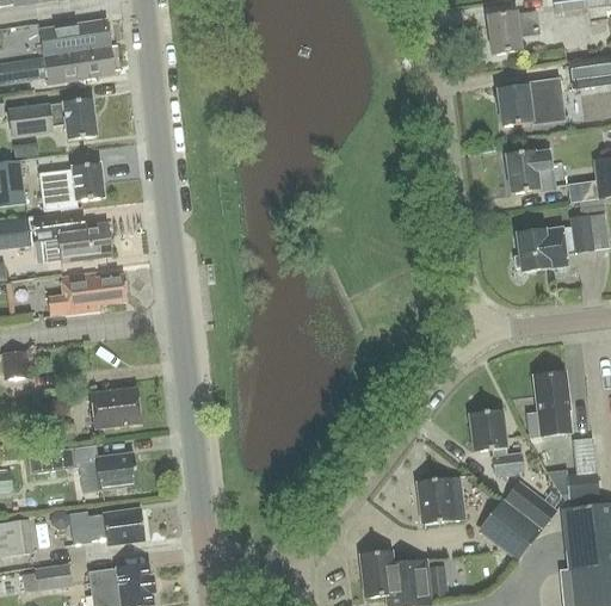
[(554,0),(555,10),(610,2),(610,0),(554,0)]
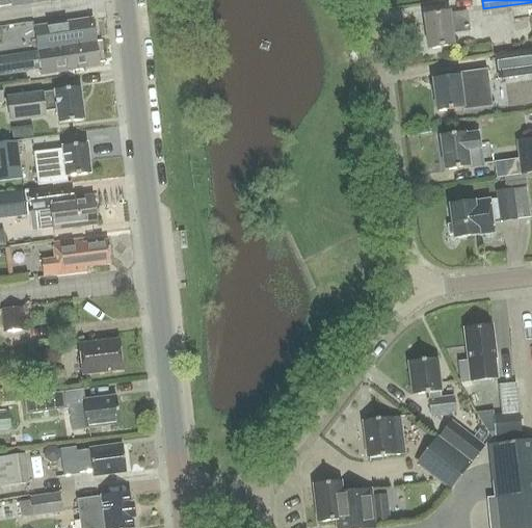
[(452,31),(470,29),(468,9),(450,11),(450,10),(425,14),(429,46),(454,43),(452,31)]
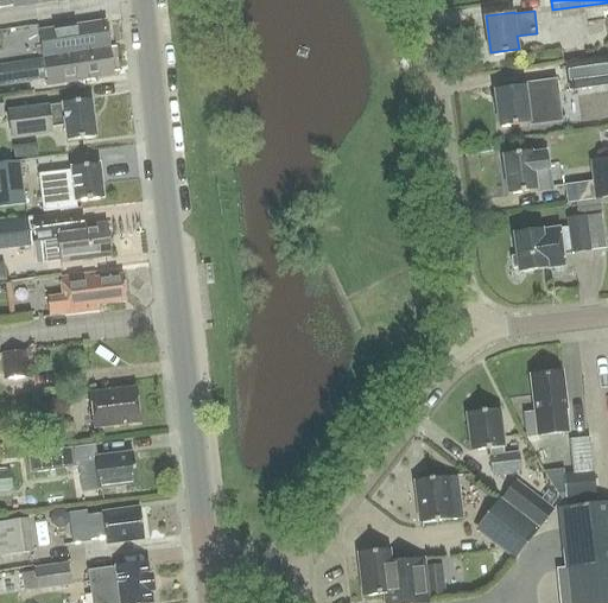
[(106,18),(39,27),(44,55),(109,45),(106,18)]
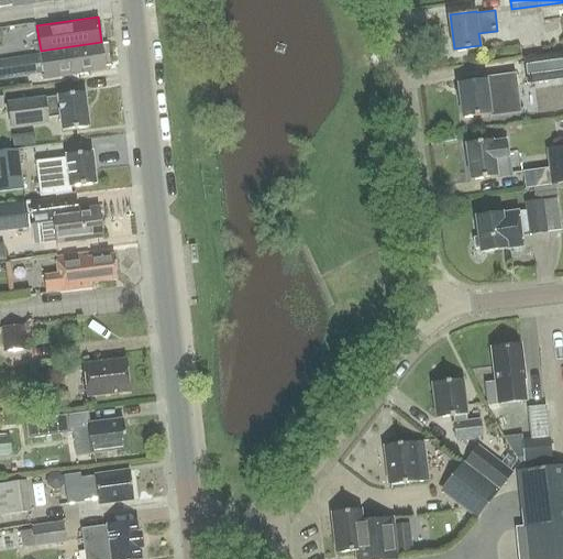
[(106,66),(101,42),(41,51),(0,56),(0,75),(43,69),(44,76),(54,74),(70,72),(70,70),(106,66)]
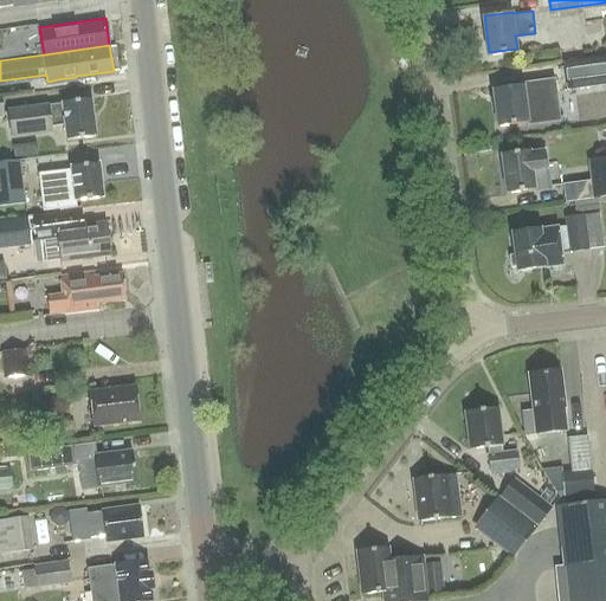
[(605,79),(605,55),(566,62),(569,85),(605,79)]
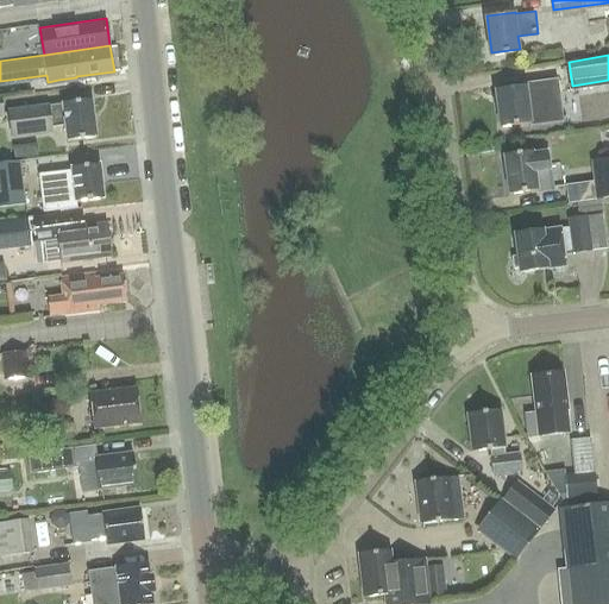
[(525,83),(495,88),(500,124),(529,120),(529,124),(564,119),(564,118),(562,118),(557,77),(558,77),(558,76),(523,80),(525,83)]
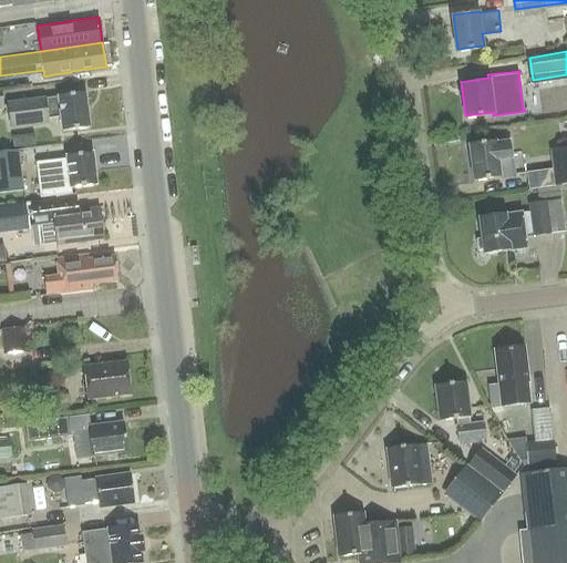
[(63,129),(90,124),(85,90),(59,93),(8,100),(11,124),(49,120),(48,115),(61,114),(63,129)]
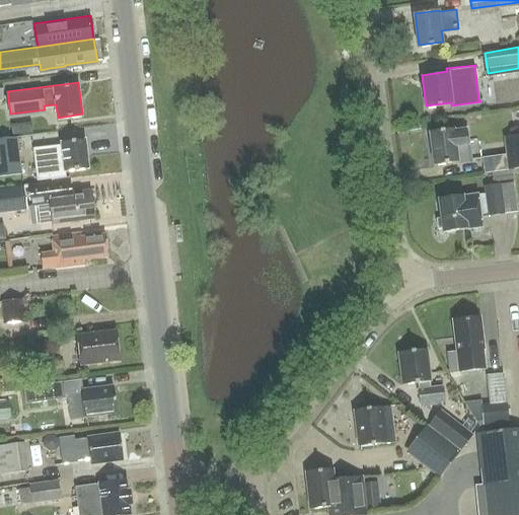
[(460,159),(470,158),(466,127),(456,129),(456,127),(430,130),(435,164),(460,160),(460,159)]
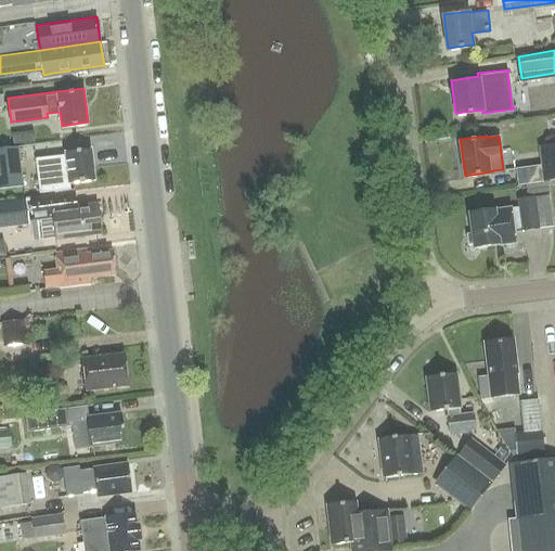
[(554,142),(545,143),(550,179),(554,178),(554,142)]
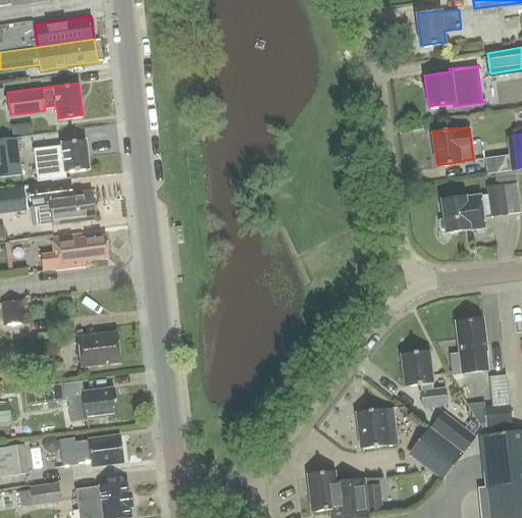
[(0,174),(21,172),(16,135),(0,137),(0,174)]
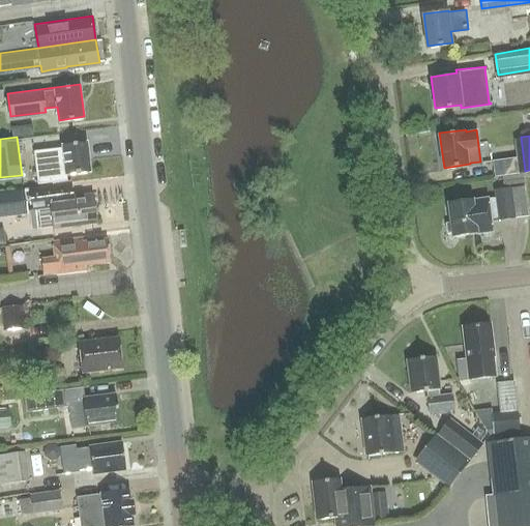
[(37,181),(51,179),(51,180),(67,178),(67,173),(90,170),(87,140),(62,143),(62,146),(34,149),(37,181)]
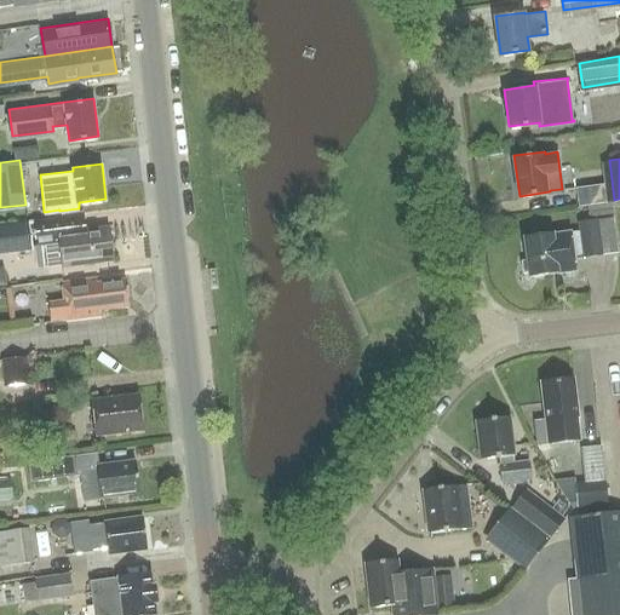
[(587,203),(589,216),(613,212),(610,200),(587,203)]
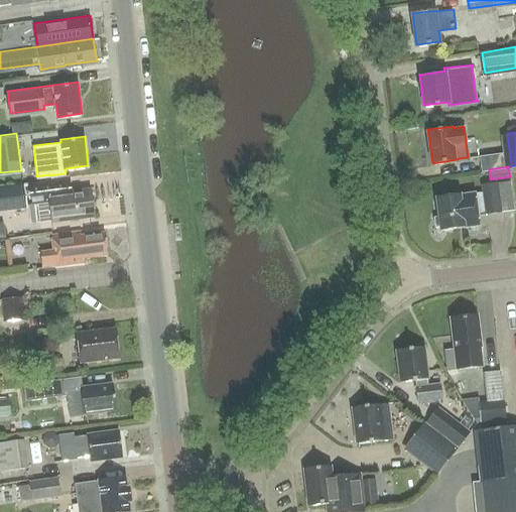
[(69,177),(30,181),(32,201),(49,200),(51,220),(94,215),(91,186),(71,189),(69,177)]
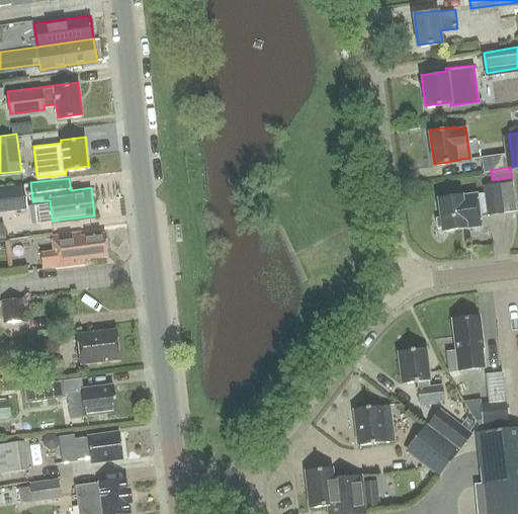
[(484,192),(477,193),(463,195),(463,194),(437,197),(440,216),(435,216),(437,227),(442,227),(443,230),(466,227),(466,226),(481,224),(480,213),(517,208),(513,180),(483,184),(484,192)]
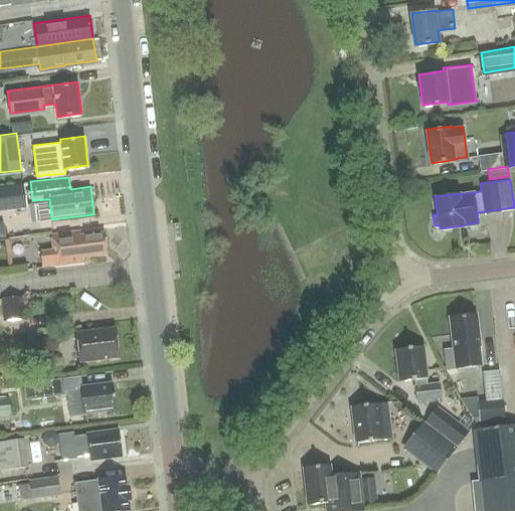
[(24,182),(0,184),(0,209),(27,206),(24,182)]
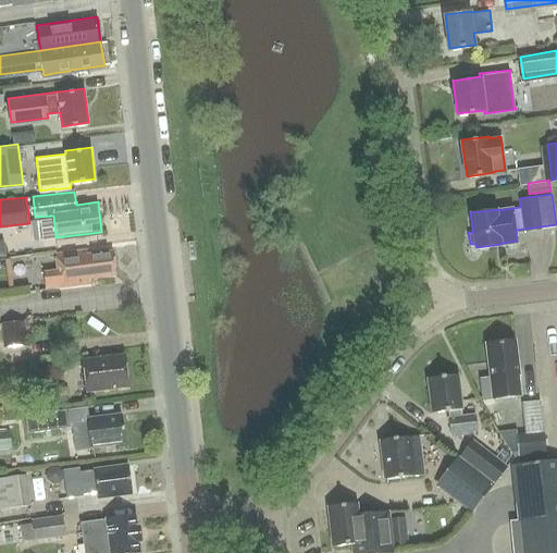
[(46,286),(59,285),(90,281),(90,277),(115,273),(112,249),(87,253),(87,247),(56,252),(58,268),(45,270),(46,286)]
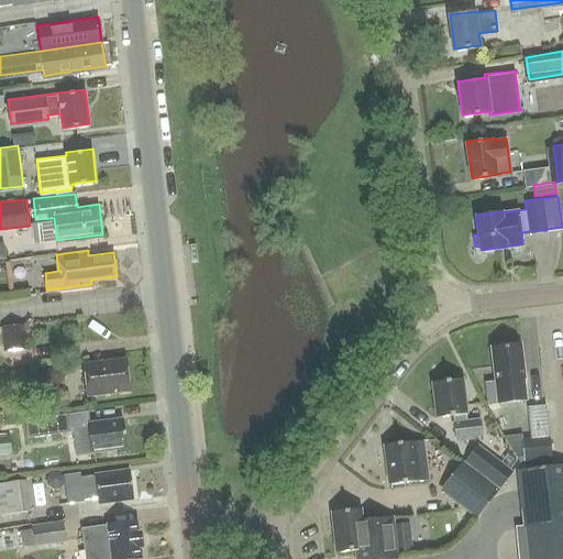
[(2,324),(4,349),(26,347),(24,321),(2,324)]
